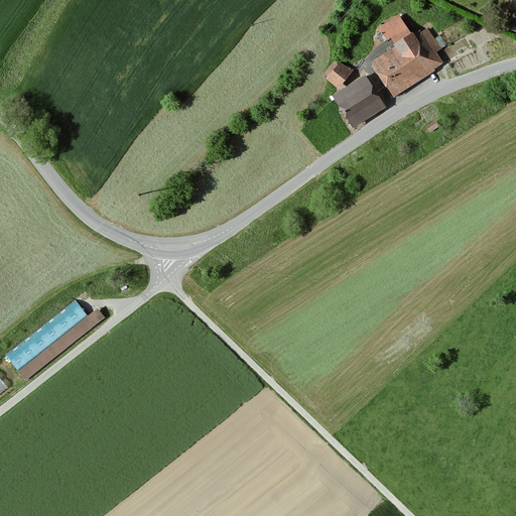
[(412,35),(371,61),(394,98),(449,62),(426,26),(412,35)]
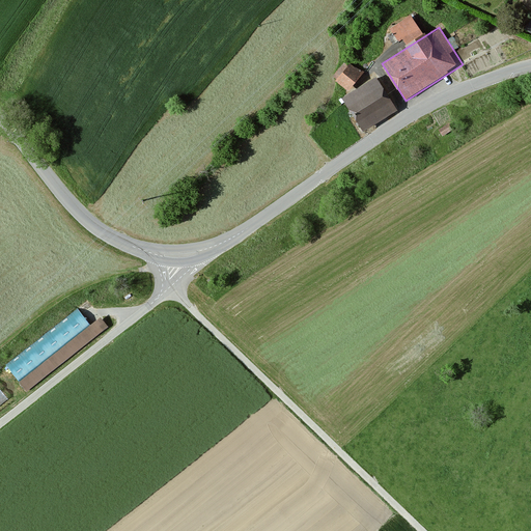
[(363,75),(351,64),(334,83),(346,93),(363,75)]
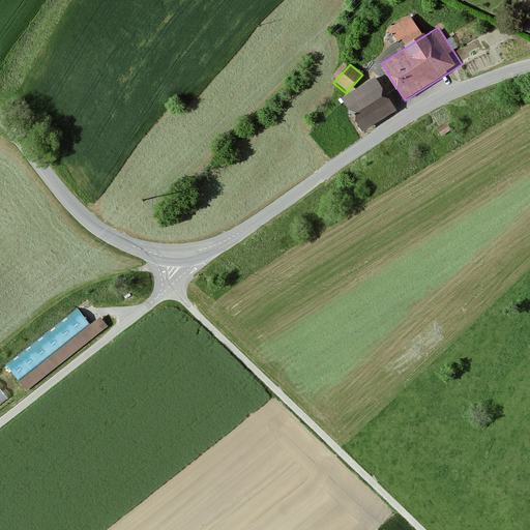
[(377,78),(342,99),(360,129),(395,108),(377,78)]
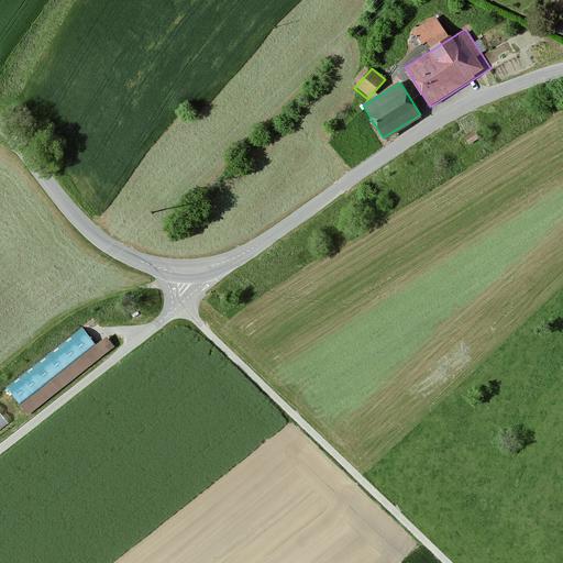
[(475,131),(465,138),(470,144),(479,138),(475,131)]
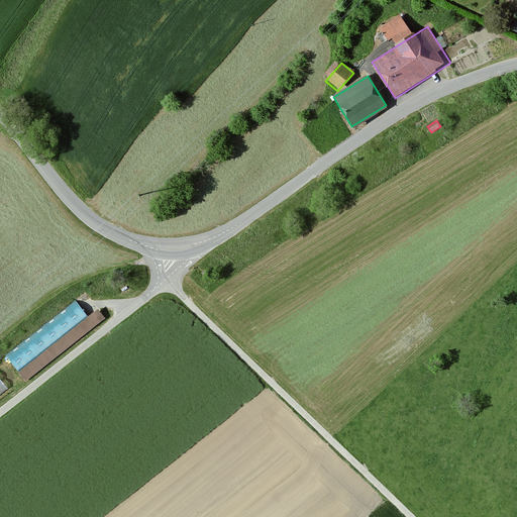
[(0,393),(8,387),(0,376),(0,393)]
